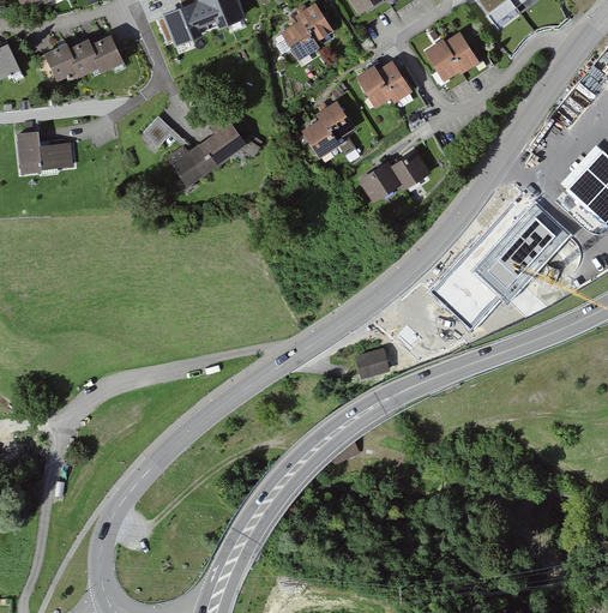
[(178,7),(157,16),(170,48),(241,20),(233,0),(197,0),(191,2),(178,7)]
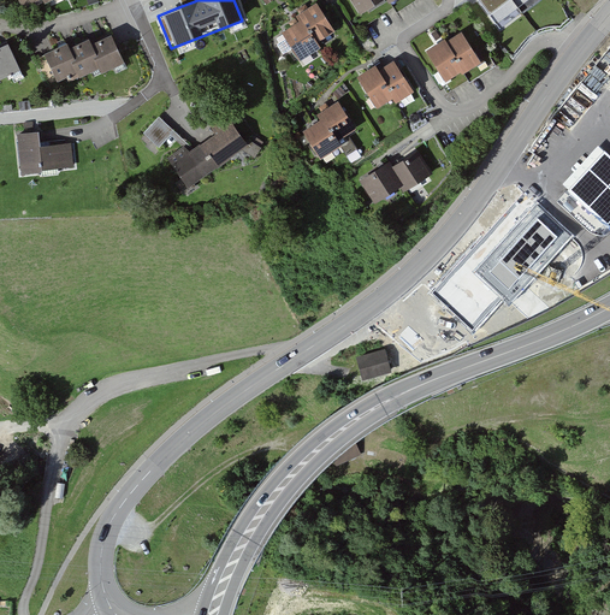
[(344,0),(354,16),(380,0),(344,0)]
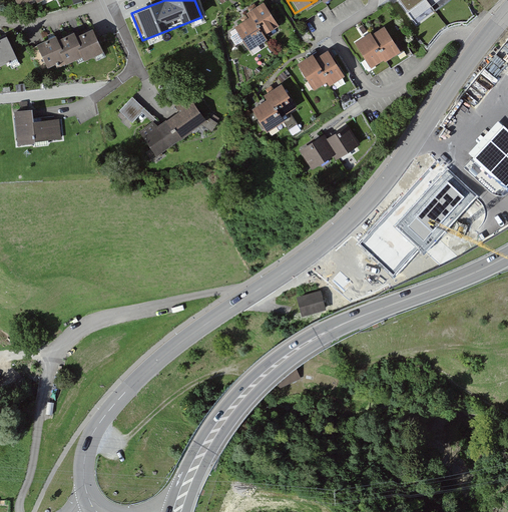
[(393,0),(408,21),(436,0),(393,0)]
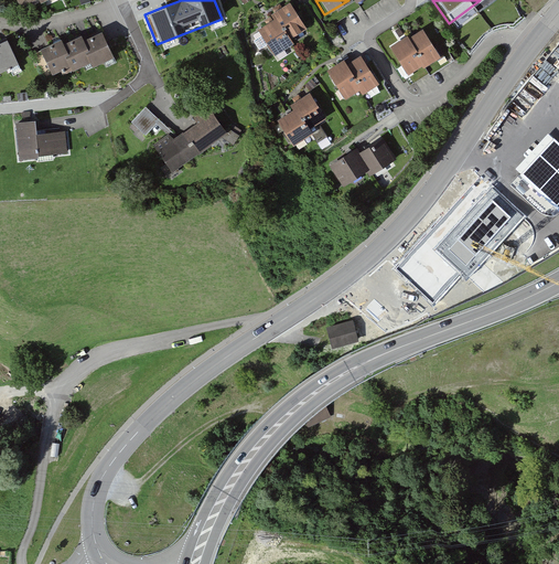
[(272,20),(259,29),(275,54),(293,43),(291,39),(305,30),(289,2),(269,14),(272,20)]
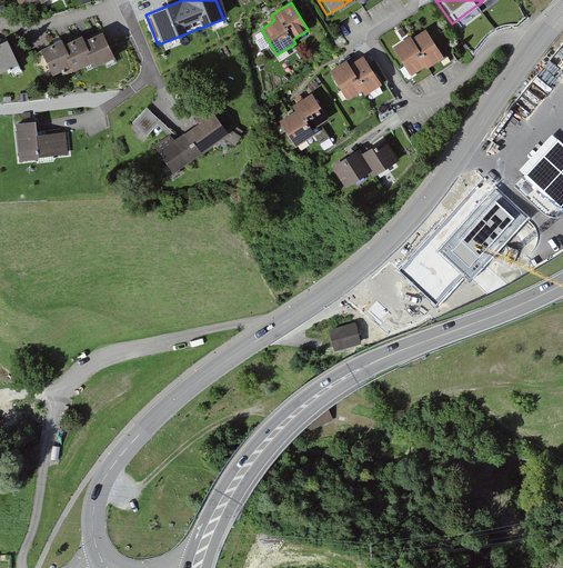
[(61,38),(41,48),(54,75),(70,67),(71,70),(90,61),(93,68),(114,58),(101,31),(82,40),(81,37),(64,45),(61,38)]
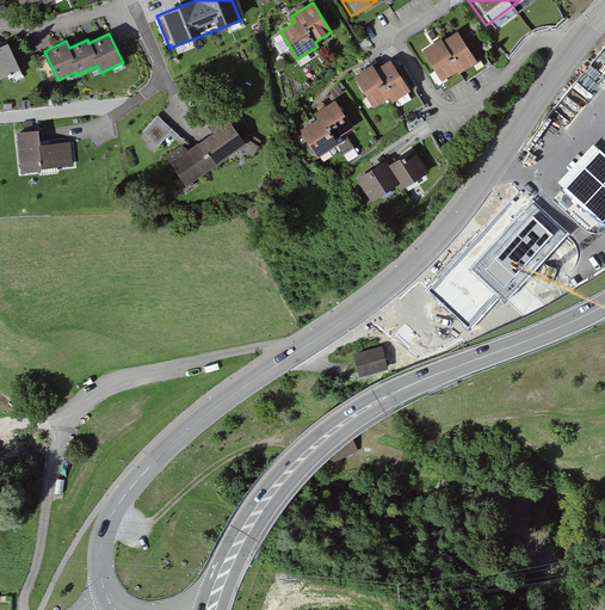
[(269,38),(277,54),(286,48),(277,34),(269,38)]
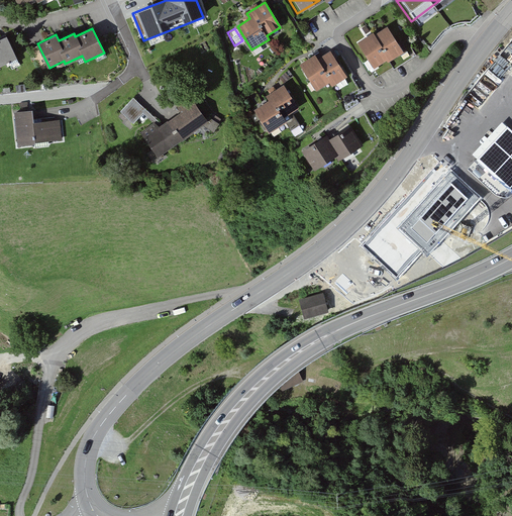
[(383,28),(370,37),(384,60),(386,63),(399,54),(383,28)]
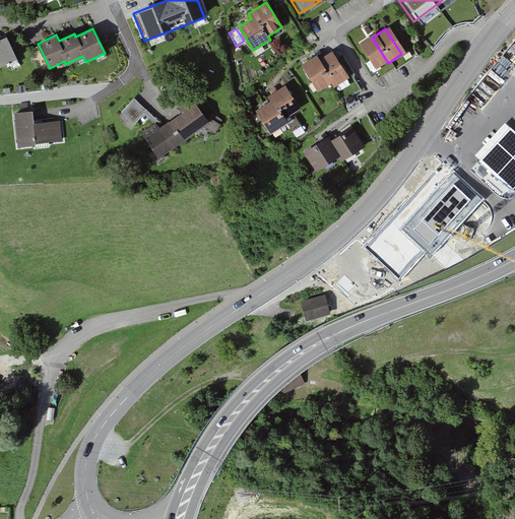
[(371,69),(386,60),(372,38),(370,35),(355,44),(371,69)]
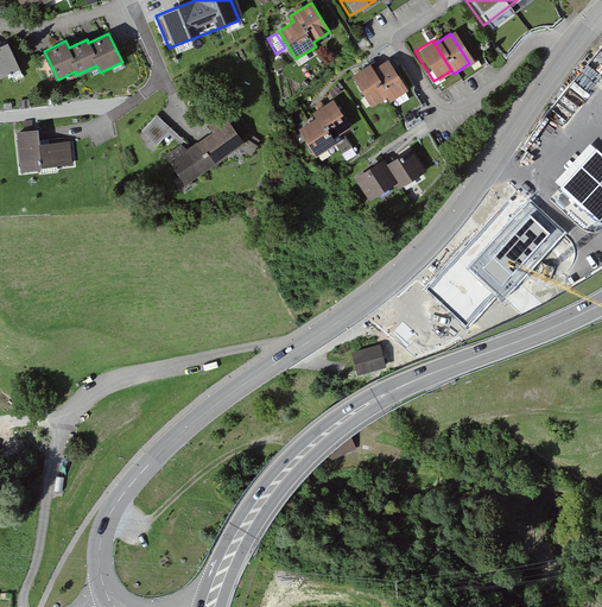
[(0,77),(20,68),(8,43),(0,46),(0,77)]
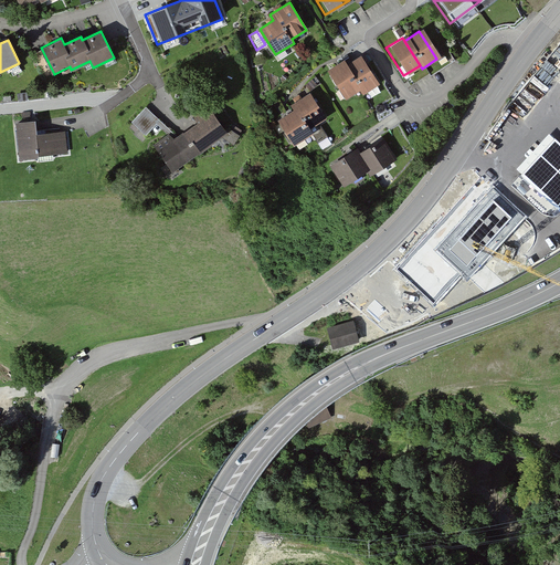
[(346,59),(327,70),(344,97),(360,89),(363,94),(379,85),(361,54),(347,62),(346,59)]
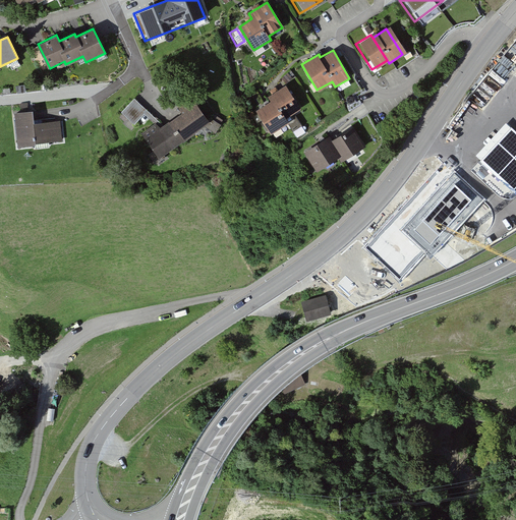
[(300,109),(285,84),(267,97),(269,101),(255,109),(272,134),(290,122),(287,117),(300,109)]
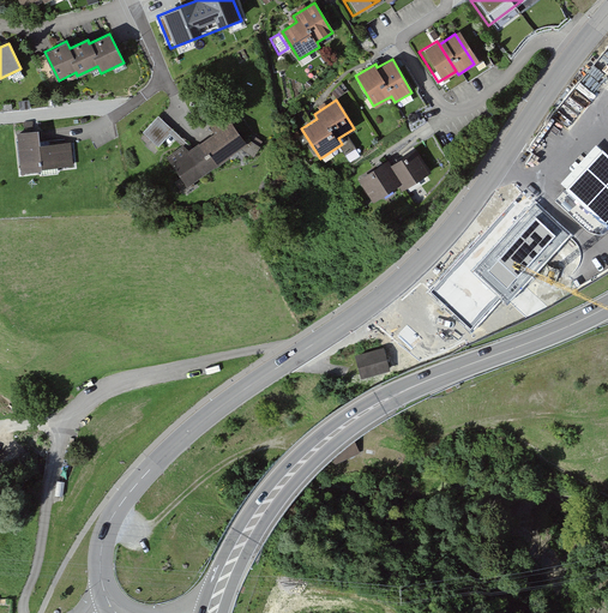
[(185,144),(168,156),(190,185),(247,142),(223,109),(206,121),(215,132),(190,150),(185,144)]
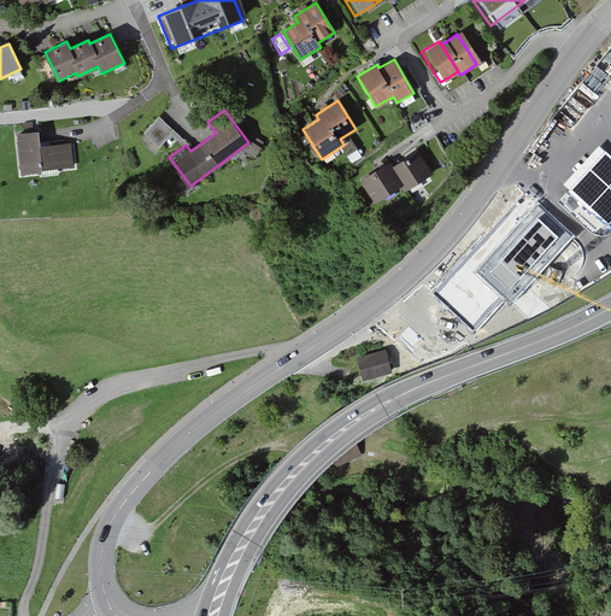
[(176,133),(158,115),(142,130),(160,150),(176,133)]
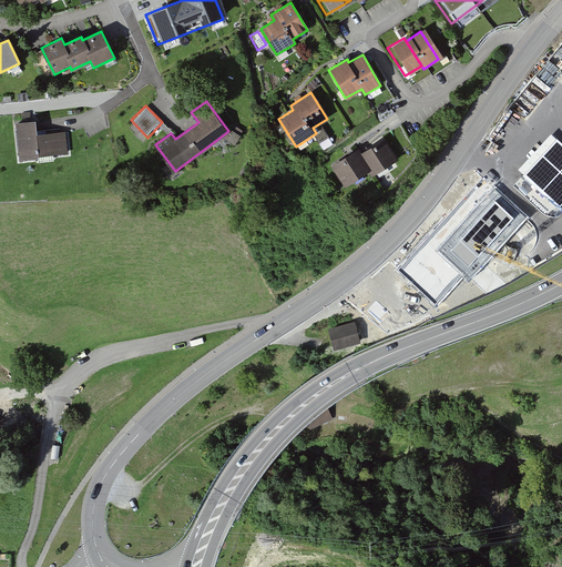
[(37,121),(16,122),(19,159),(64,154),(63,133),(38,135),(37,121)]
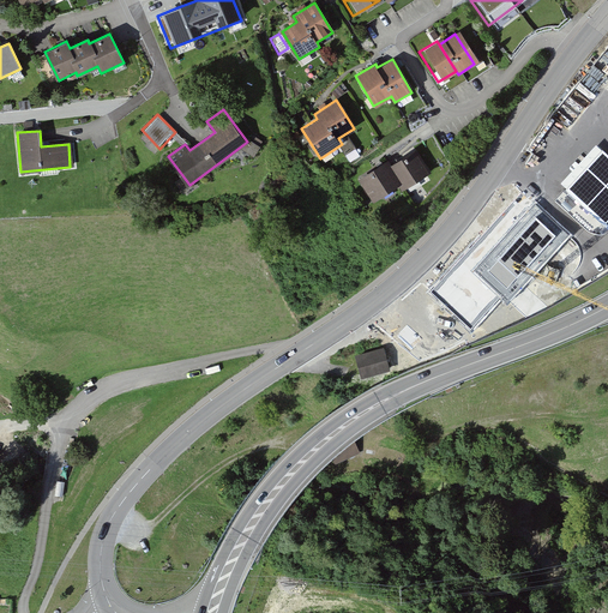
[(386,158),(356,178),(373,202),(401,184),(404,191),(433,173),(416,148),(390,164),(386,158)]
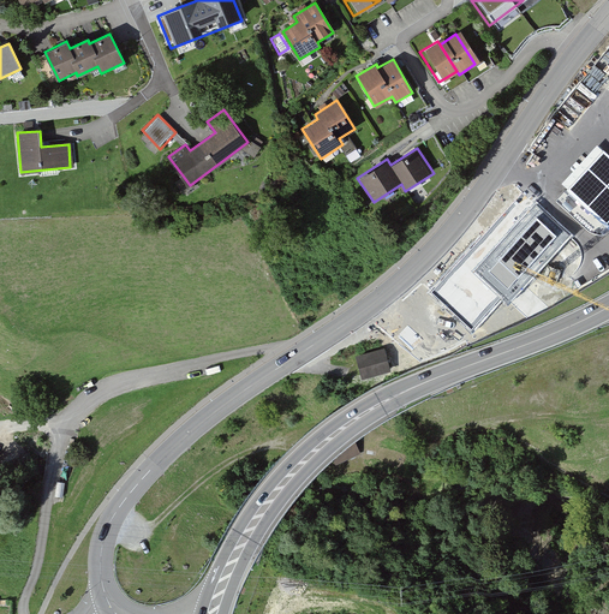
[(587,215),(572,236),(571,244),(583,264),(593,249),(608,258),(608,226),(608,230),(587,215)]
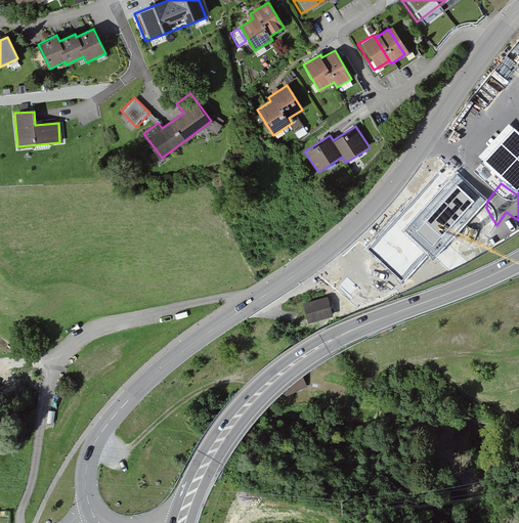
[(418,195),(397,240),(386,263),(416,276),(440,222),(452,228),(459,214),(418,195)]
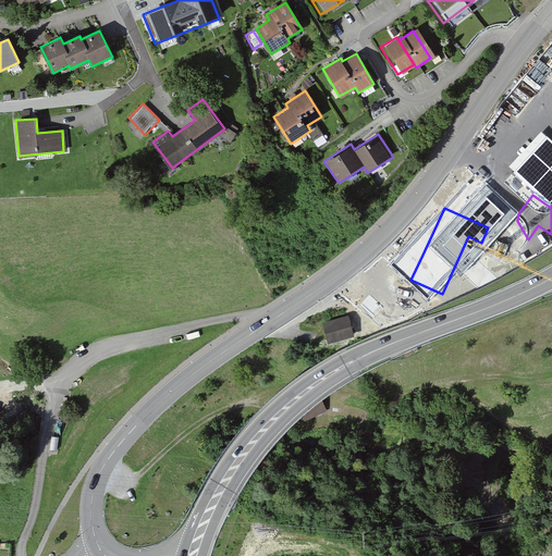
[(345,316),(321,322),(327,343),(351,335),(345,316)]
